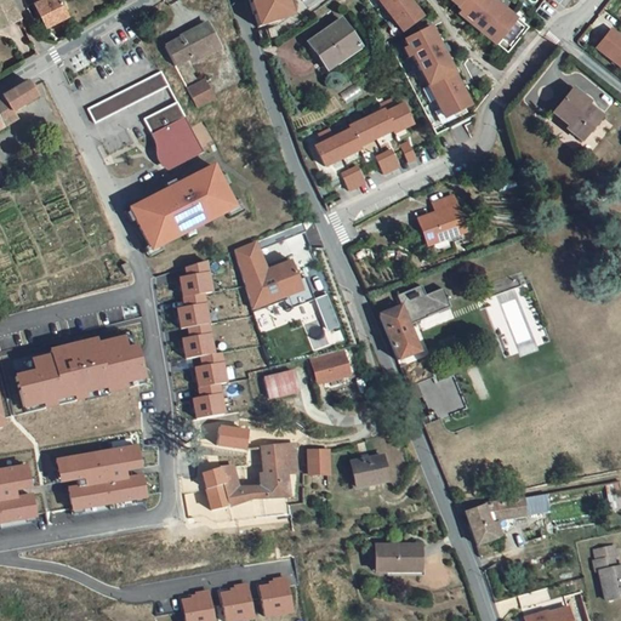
[(12,0),(0,0),(0,23),(20,15),(12,0)]
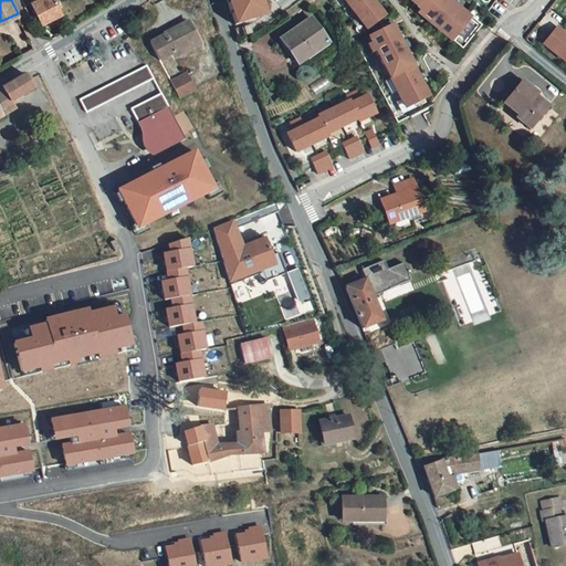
[(56,0),(34,0),(33,1),(43,22),(63,12),(56,0)]
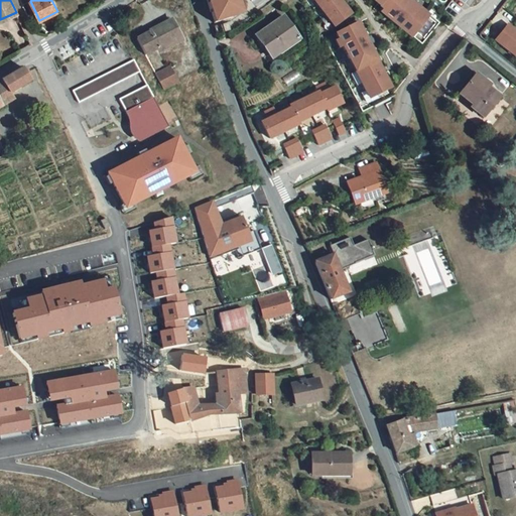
[(207,0),(214,21),(227,17),(246,10),(242,0),(207,0)]
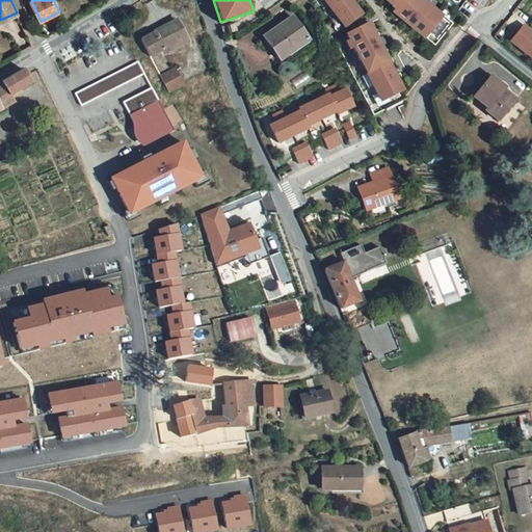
[(350,0),(323,0),(346,28),(363,15),(350,0)]
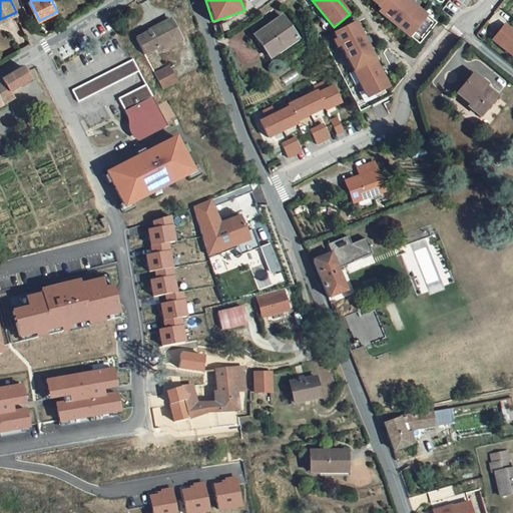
[(377,0),(377,1),(376,1),(380,5),(387,10),(392,5),(402,14),(395,22),(417,41),(435,20),(411,0),(377,0)]
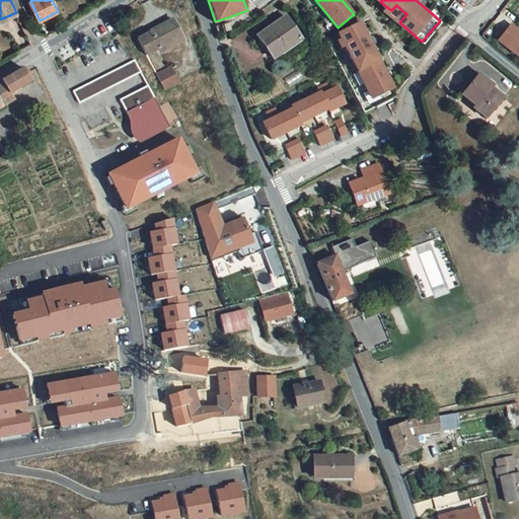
[(391,10),(384,5),(382,7),(399,22),(406,14),(396,5),(391,10)]
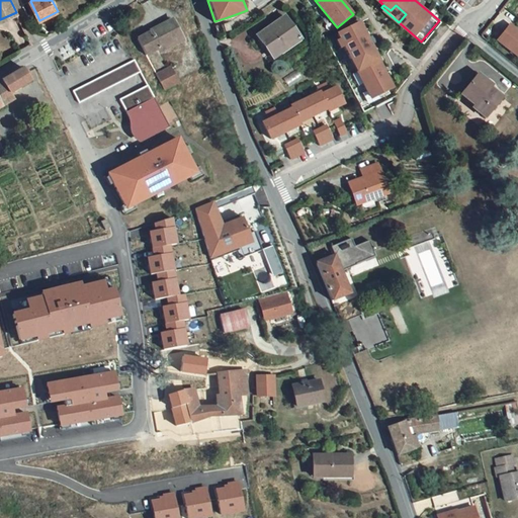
[(286,15),(259,34),(275,57),(303,36),(286,15)]
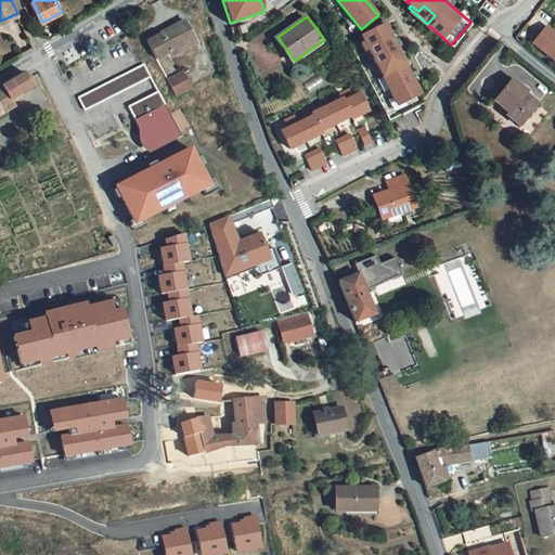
[(143,37),(155,62),(195,43),(184,18),(143,37)]
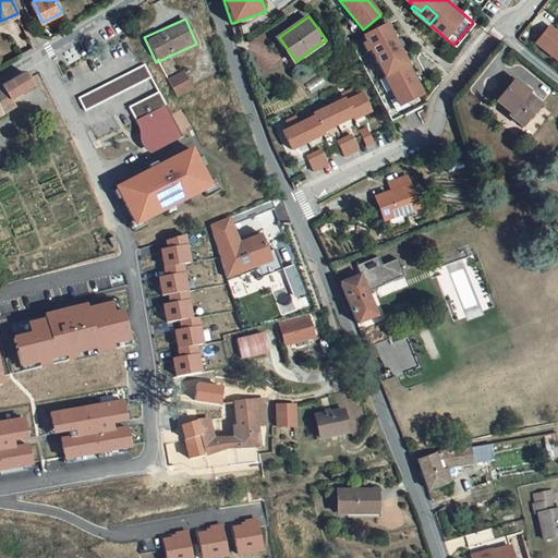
[(387,23),(367,33),(371,39),(366,41),(371,49),(377,62),(381,60),(388,73),(384,76),(395,98),(402,94),(405,100),(398,105),(386,110),(390,120),(426,102),(414,79),(407,82),(400,69),(408,64),(400,51),(392,55),(386,41),(393,37),(387,23)]
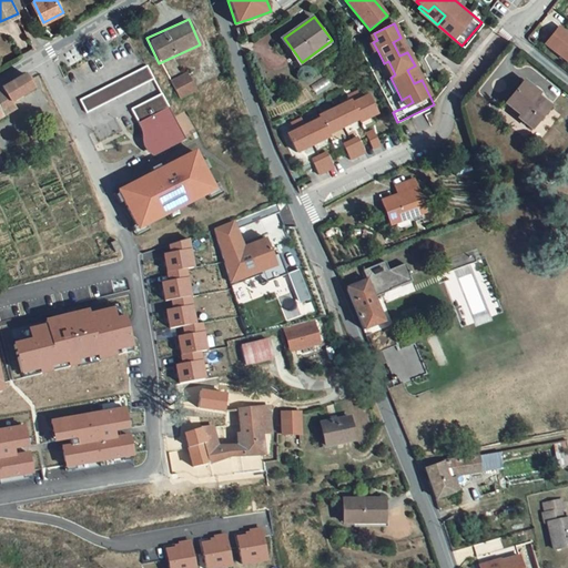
[(567,34),(559,27),(546,43),(567,61),(567,60),(567,34)]
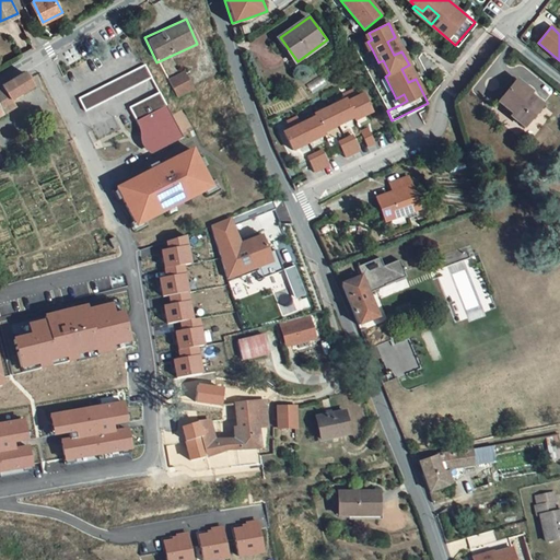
[(395,37),(387,42),(394,55),(401,51),(395,37)]
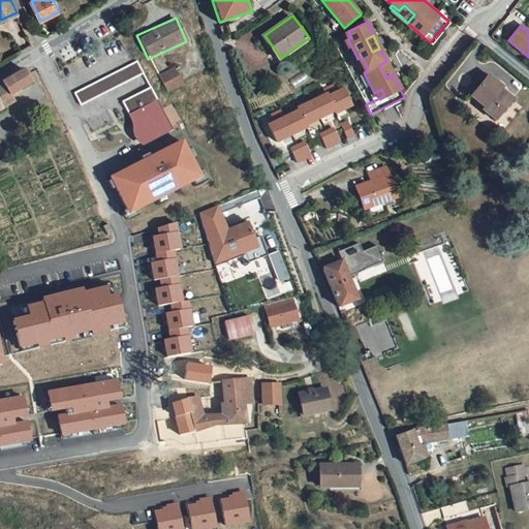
[(362,57),(358,59),(364,72),(368,69),(362,57)]
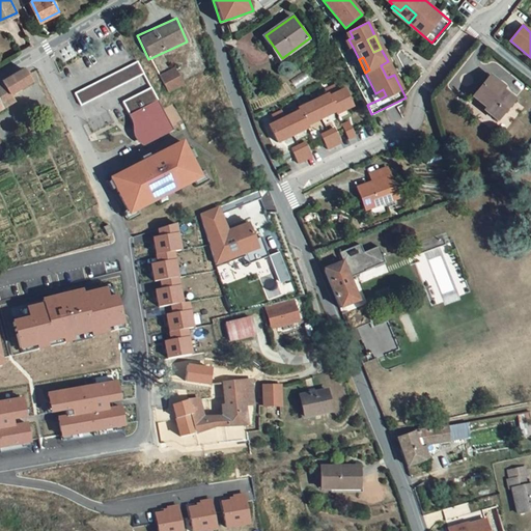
[(95,82),(76,93),(82,105),(143,74),(137,61),(95,82)]
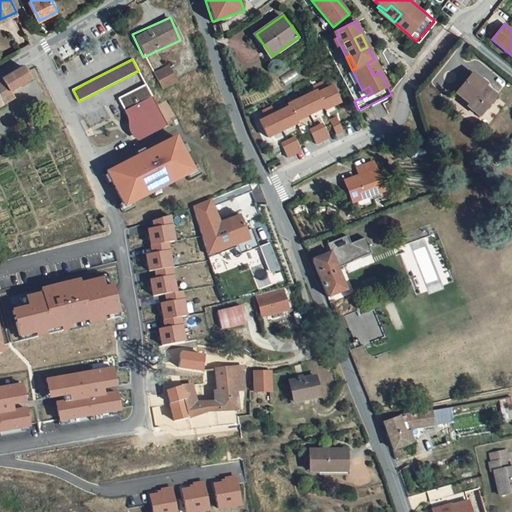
[(374,59),(367,63),(373,75),(380,72),(374,59)]
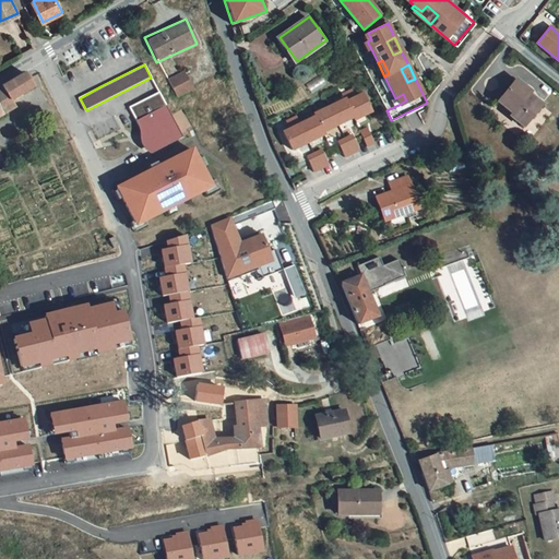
[(167,78),(174,97),(191,91),(185,71),(167,78)]
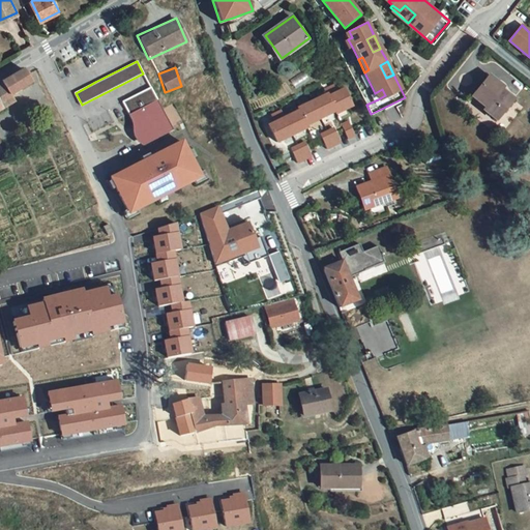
[(0,84),(0,109),(16,100),(11,94),(33,81),(27,71),(26,69),(0,84)]
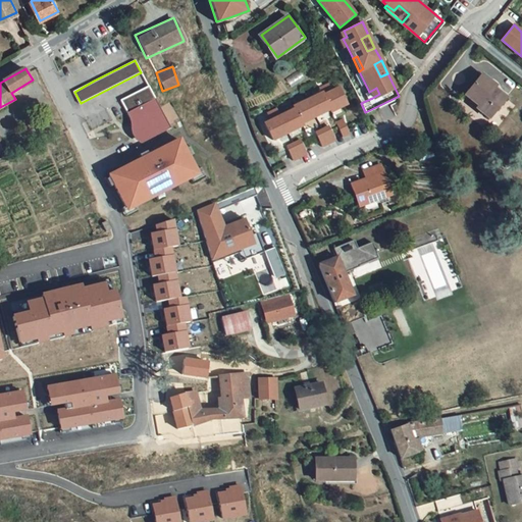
[(285,79),(291,87),(305,77),(300,69),(285,79)]
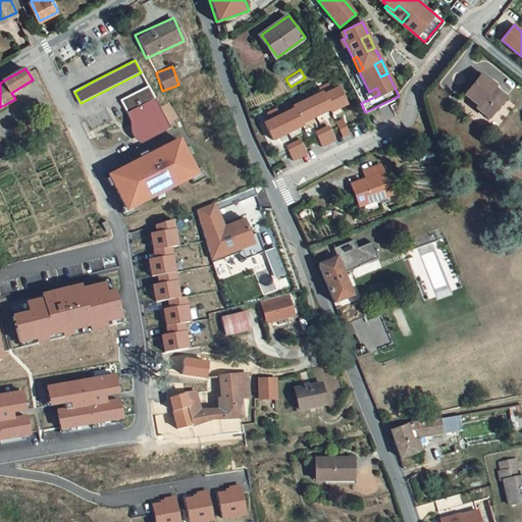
[(480,74),(463,95),(475,105),(473,108),(486,118),(504,97),(492,88),(494,85),(480,74)]
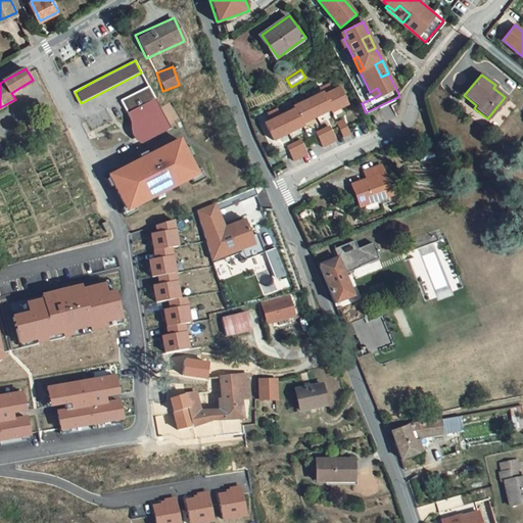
[(328,84),(320,87),(322,92),(329,108),(331,111),(346,104),(338,87),(331,91),(328,84)]
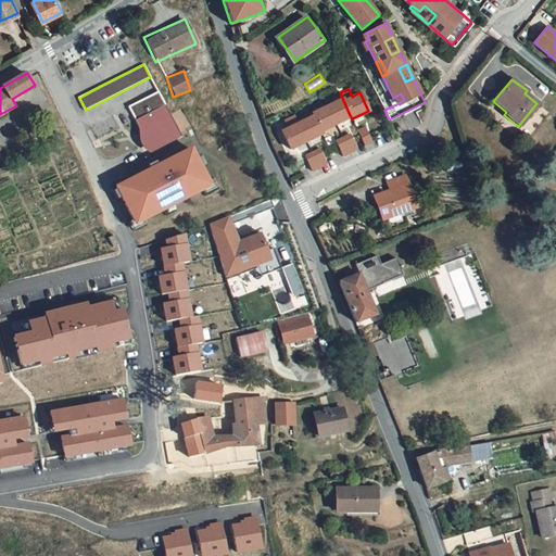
[(158,91),(129,106),(136,119),(165,104),(158,91)]
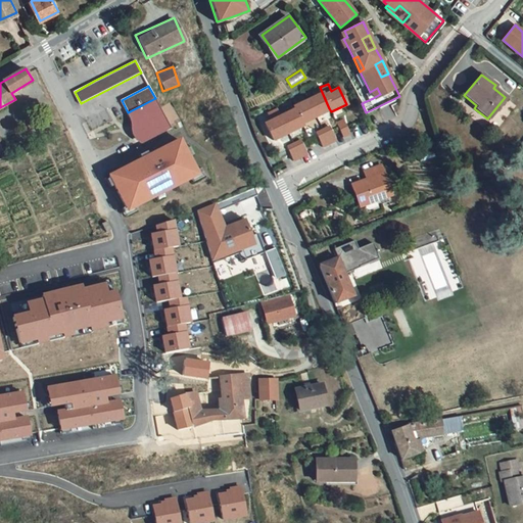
[(377,88),(370,92),(373,98),(380,94),(377,88)]
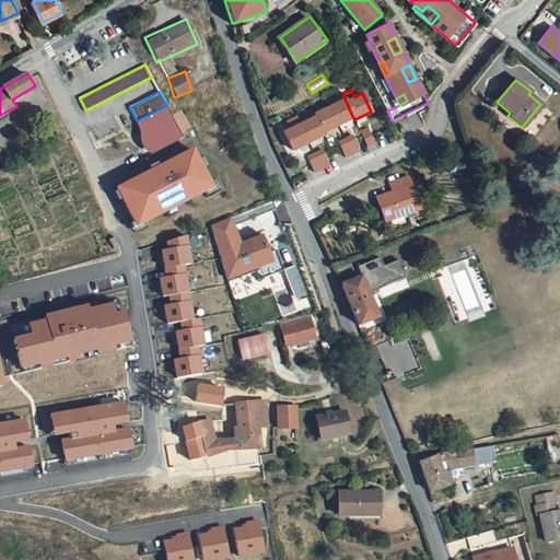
[(345,98),(330,106),(338,123),(352,116),(345,98)]
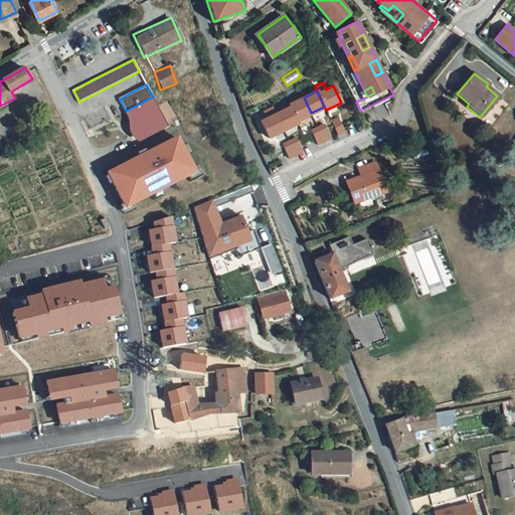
[(153,97),(126,111),(139,136),(141,140),(169,125),(158,106),(153,97)]
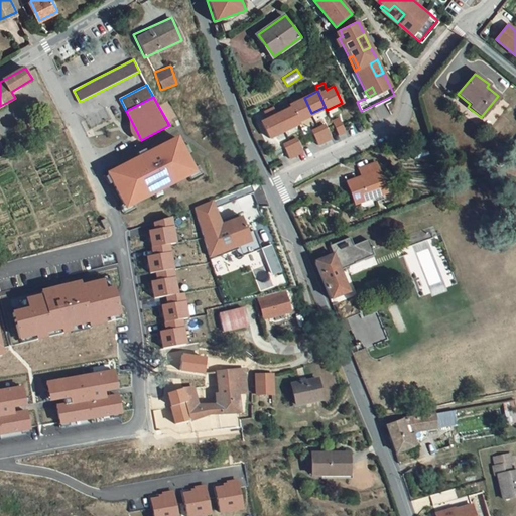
[(304,98),(289,104),(291,107),(296,120),(311,113),(304,98)]
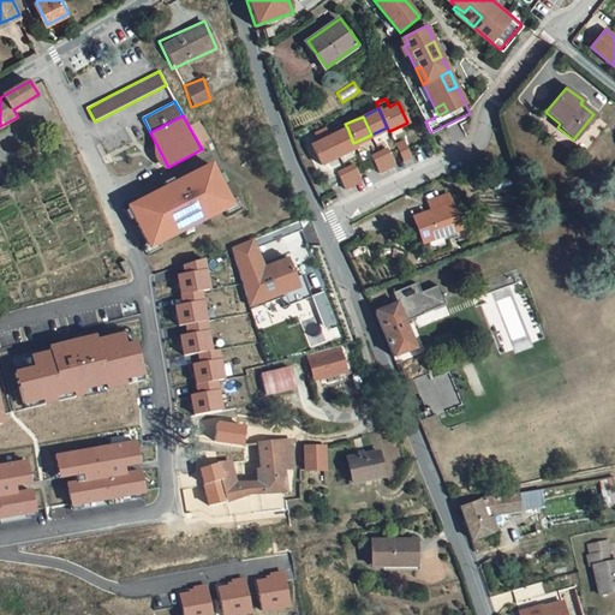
[(320,139),(311,143),(321,162),(338,155),(328,136),(324,127),(316,132),(320,139)]
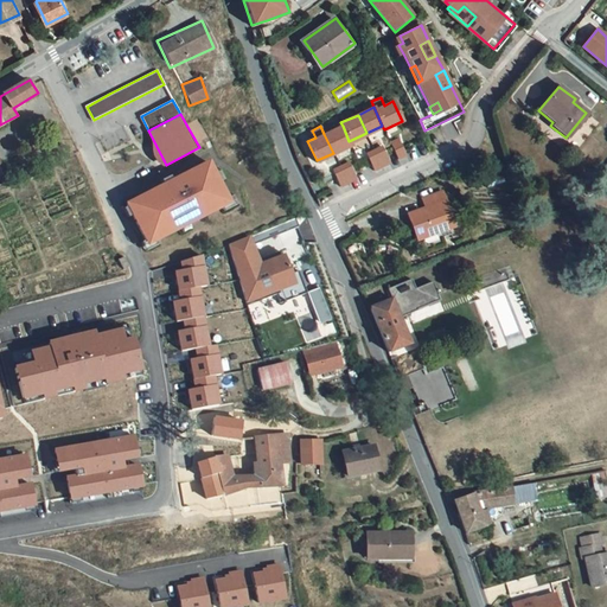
[(324,134),(333,153),(351,145),(349,141),(343,126),(324,134)]
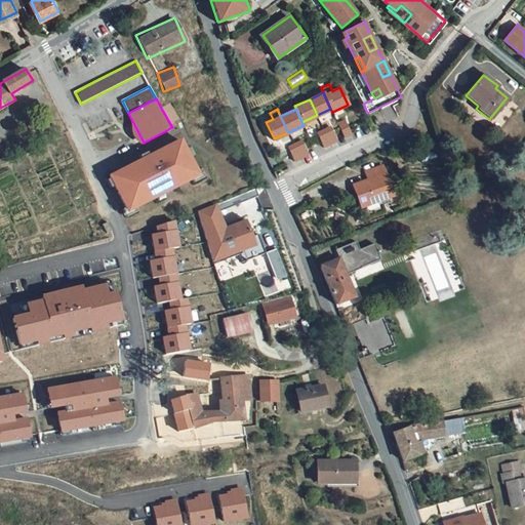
[(345,119),(337,122),(344,135),(351,132),(345,119)]
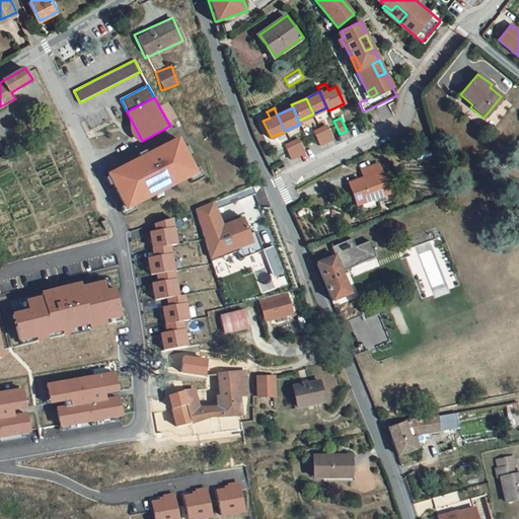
[(325,125),(313,131),(319,144),(331,138),(325,125)]
